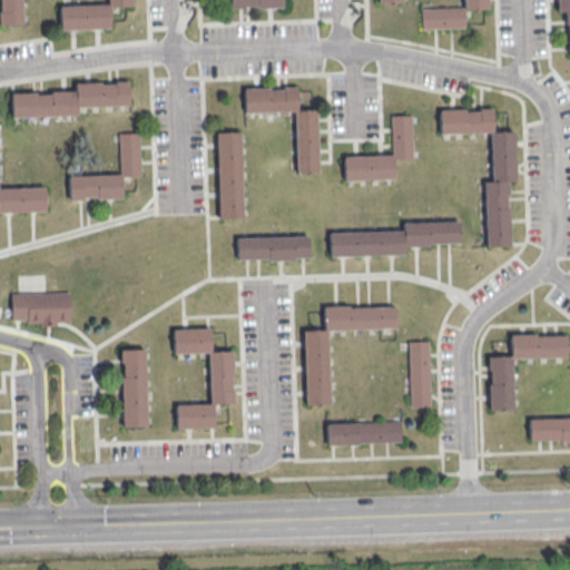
[(21,0),(22,25),(0,25),(0,0),(21,0)]
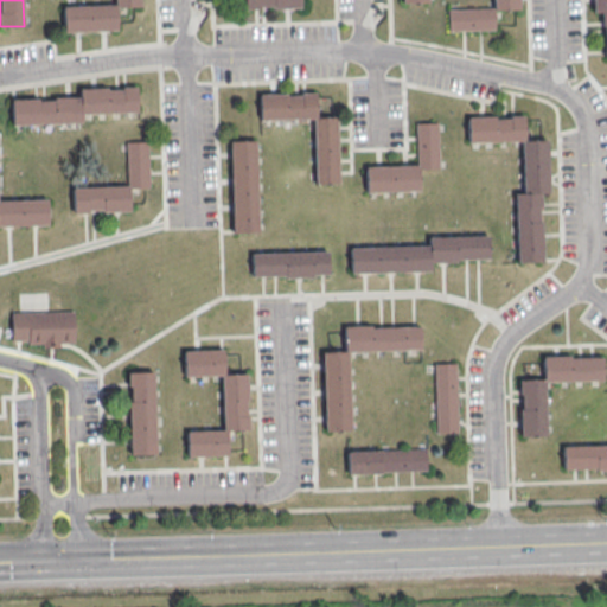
[(114,0),(140,0),(141,7),(116,8),(117,31),(64,33),(63,7),(115,5),(114,0)]
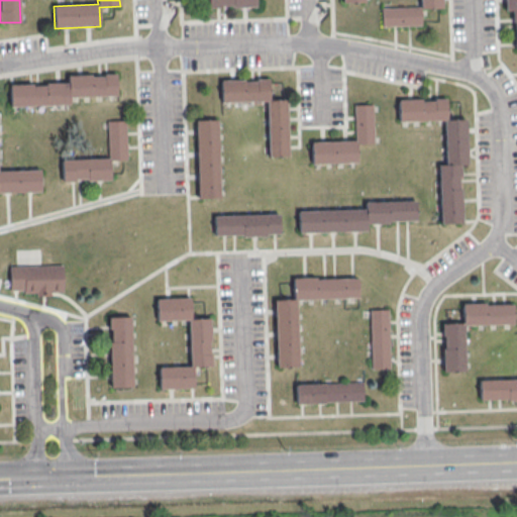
[(254,0),(255,7),(233,8),(232,6),(220,6),(220,8),(208,8),(208,0),(254,0)]
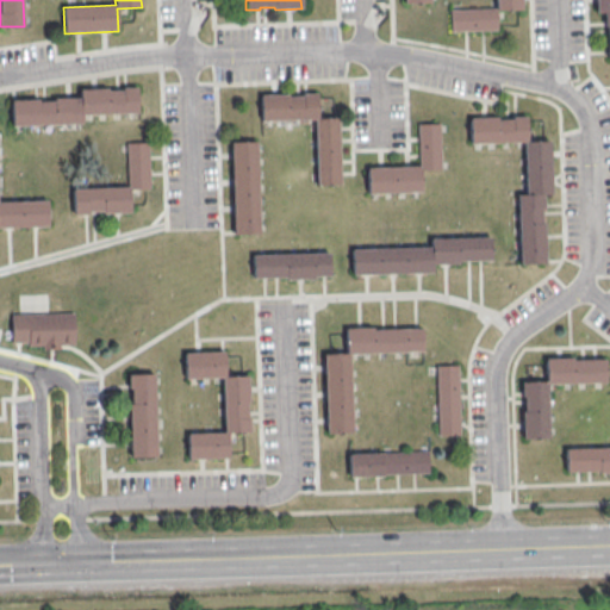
[(449,10),(497,8),(496,0),(522,0),(522,10),(497,11),(497,30),(450,32),(449,10)]
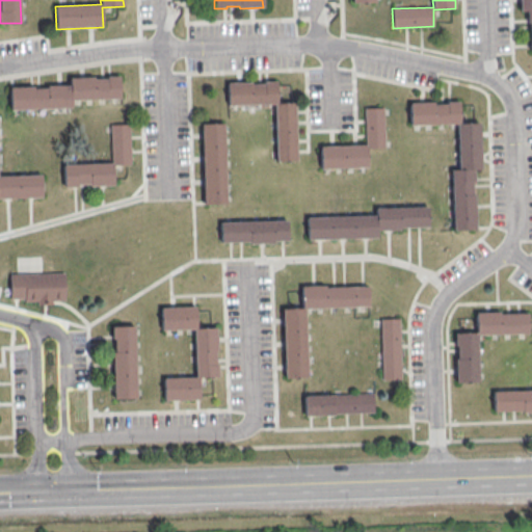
[(519,0),(531,0),(531,51),(530,51),(529,23),(527,23),(527,11),(520,11),(519,0)]
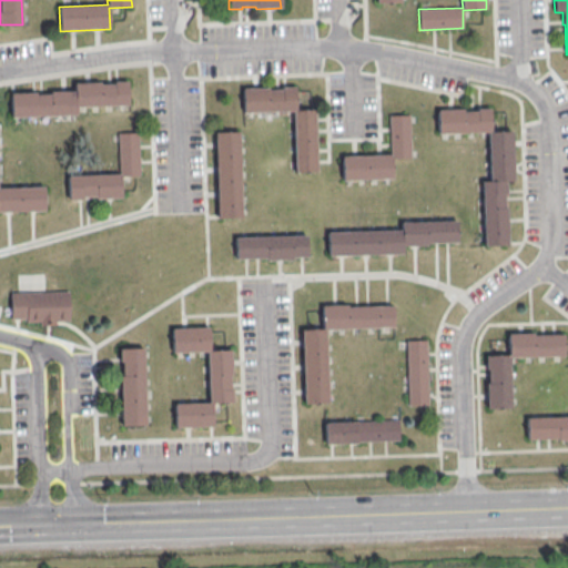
[(10,94),(11,119),(77,117),(77,108),(128,107),(128,82),(113,82),(113,84),(100,84),(100,82),(74,83),(74,91),(50,92),(50,94),(36,95),(36,93),(10,94)]
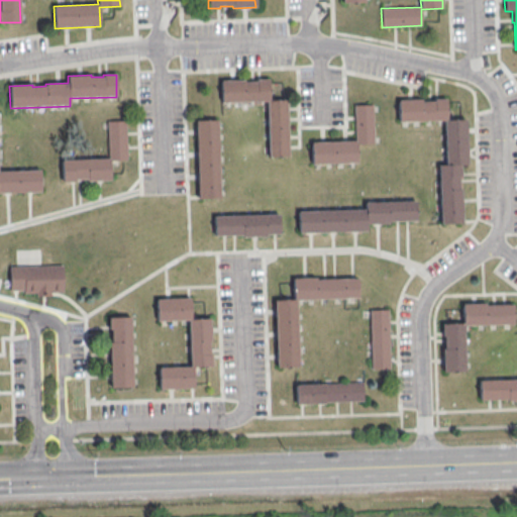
[(220,81),(269,79),(270,101),(287,100),(288,156),(269,157),(267,101),(221,103),(220,81)]
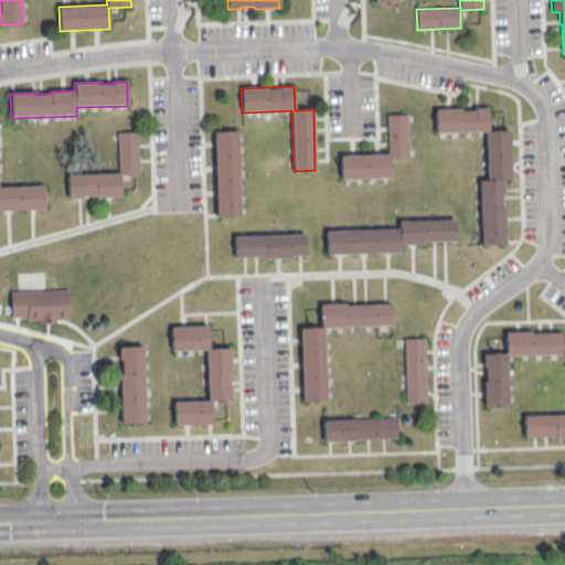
[(435,109),(436,134),(486,132),(488,180),(479,180),(481,245),(505,244),(504,206),(502,206),(502,193),(504,193),(503,180),(511,180),(510,130),(488,131),(488,108),(475,108),(475,110),(460,110),(460,108),(435,109)]
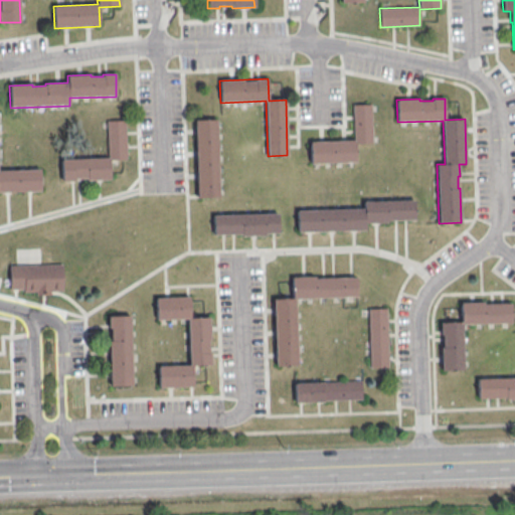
[(310,142),(354,141),(353,105),(371,105),(372,144),(355,144),(356,163),(311,164),(310,142)]
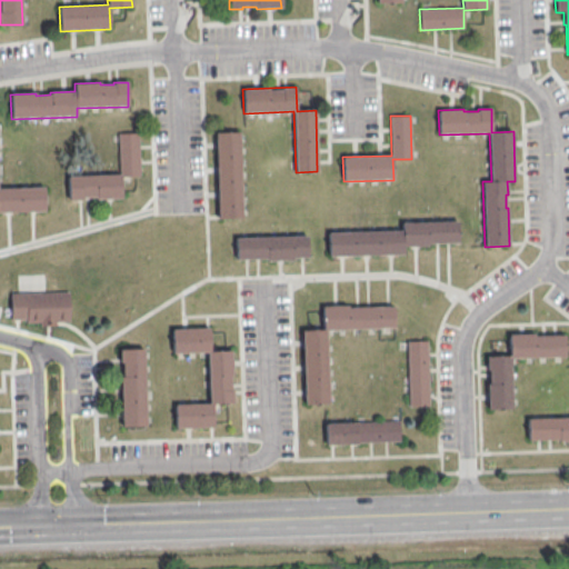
[(68,177),(119,175),(118,133),(139,132),(140,177),(120,177),(121,199),(96,200),(96,198),(82,198),(82,200),(69,201),(68,177)]
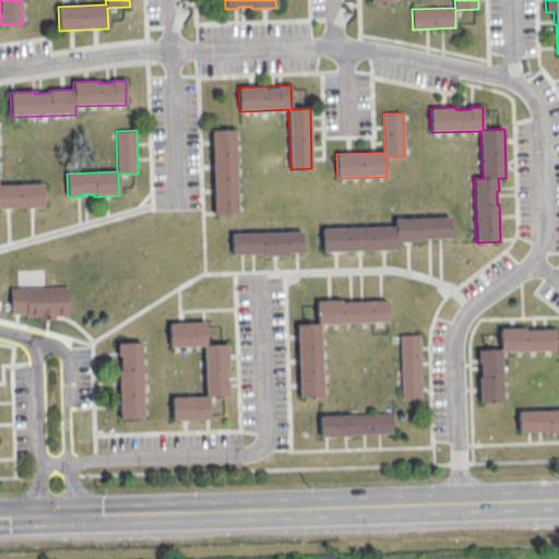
[(211,131),(235,130),(238,215),(214,216),(211,131)]
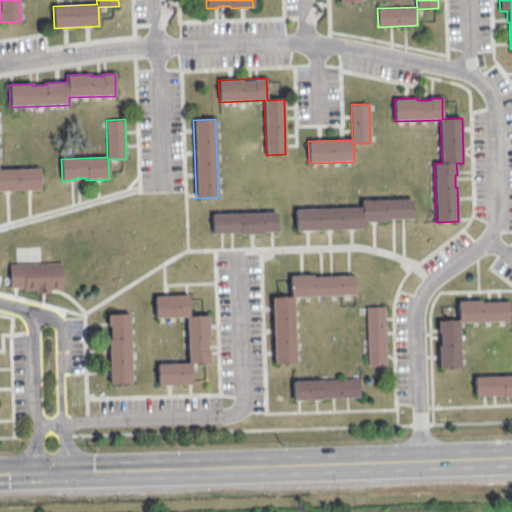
[(0,169),(39,168),(40,190),(0,190),(0,169)]
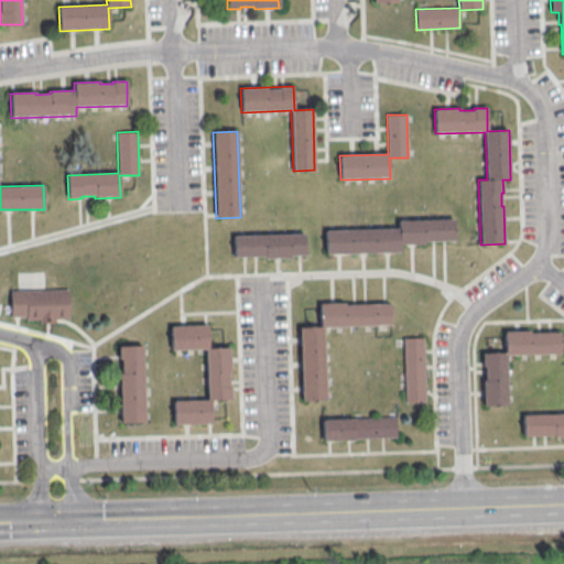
[(325,230),(398,228),(398,221),(454,219),(454,241),(424,241),(424,245),(400,245),(400,252),(325,255),(325,230)]
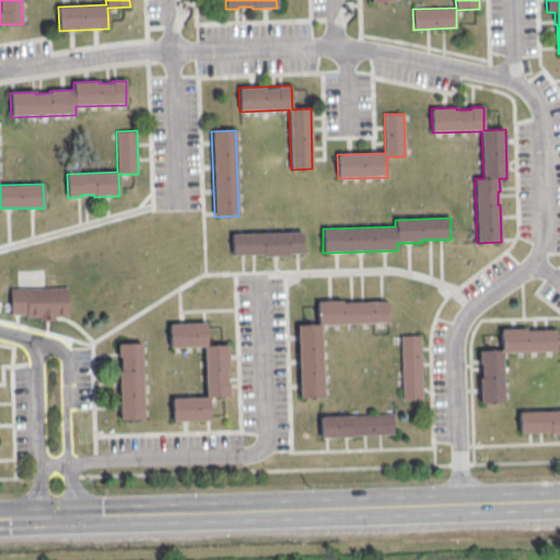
[(232,234),(302,232),(303,254),(288,255),(289,257),(263,257),(263,255),(233,256),(232,234)]
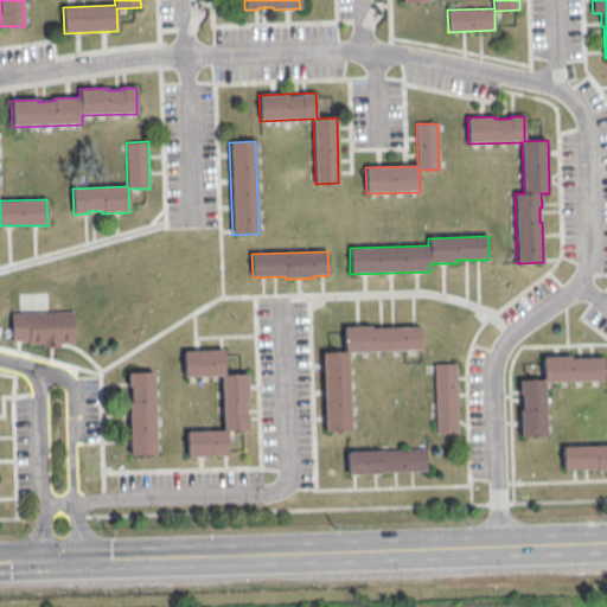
[(11,314),(74,312),(75,344),(27,345),(27,340),(12,342),(11,314)]
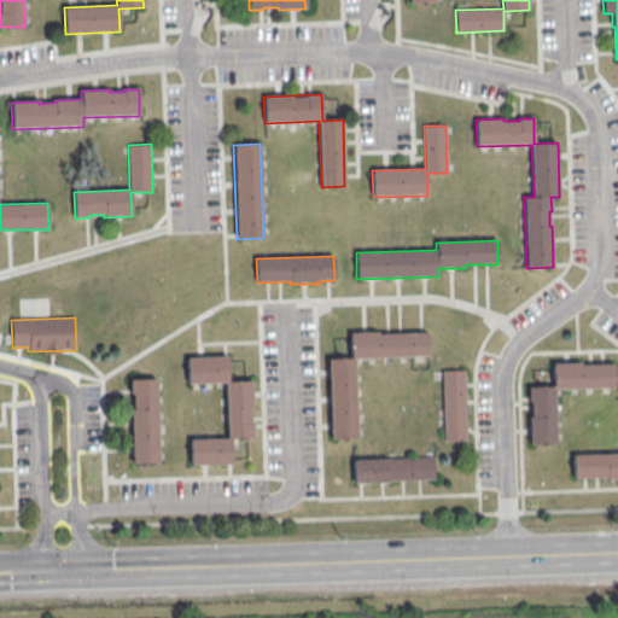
[(328,359),(331,441),(357,439),(355,360),(429,357),(427,333),(378,336),(378,332),(350,333),(351,359),(328,359)]
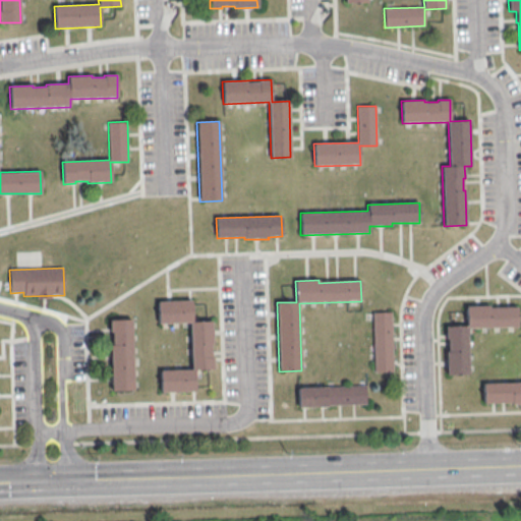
[(157,301),(191,300),(192,322),(212,322),(213,345),(211,345),(212,358),(213,358),(214,369),(194,370),(194,392),(160,393),(160,370),(191,369),(189,324),(158,325),(157,301)]
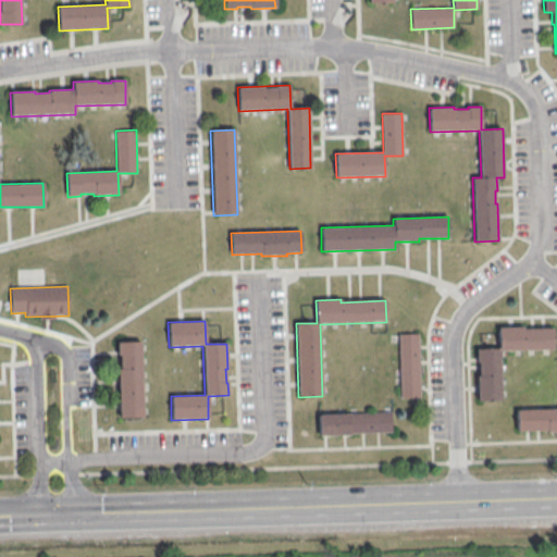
[(475,349),(498,348),(497,327),(523,326),(523,329),(553,329),(553,350),(499,351),(502,401),(477,401),(477,376),(479,376),(478,362),(475,362),(475,349)]
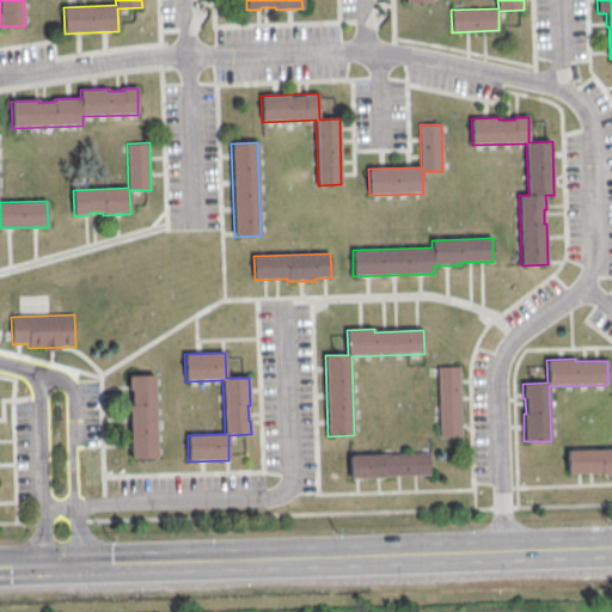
[(438,367),(459,366),(461,436),(440,438),(438,367)]
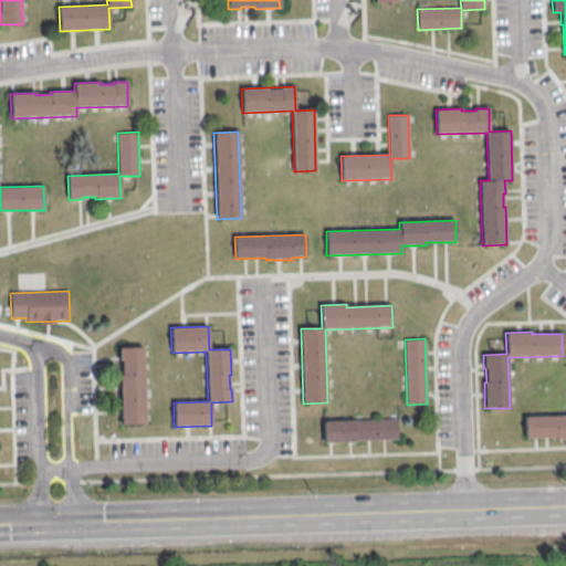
[(118,348),(143,347),(145,425),(122,426),(119,375),(122,375),(122,362),(119,362),(118,348)]
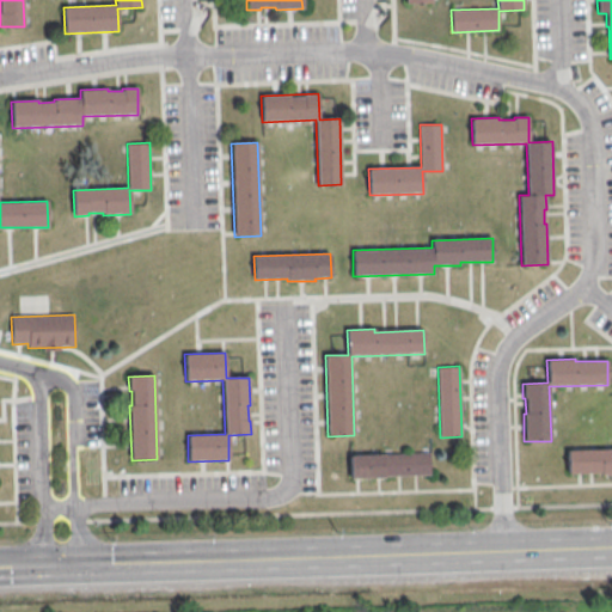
[(568,452),(611,450),(611,476),(600,477),(600,473),(568,475),(568,452)]
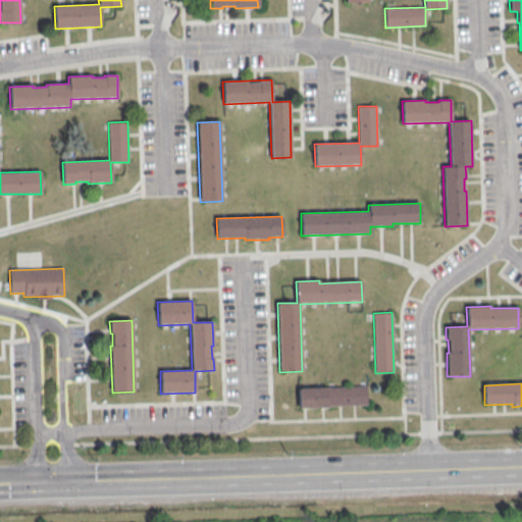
[(365,385),(298,386),(298,407),(366,406),(365,385)]
